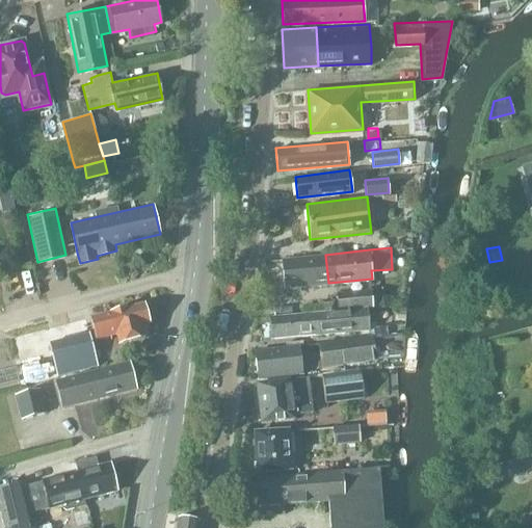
[(285,287),(328,283),(325,255),(283,259),(285,287)]
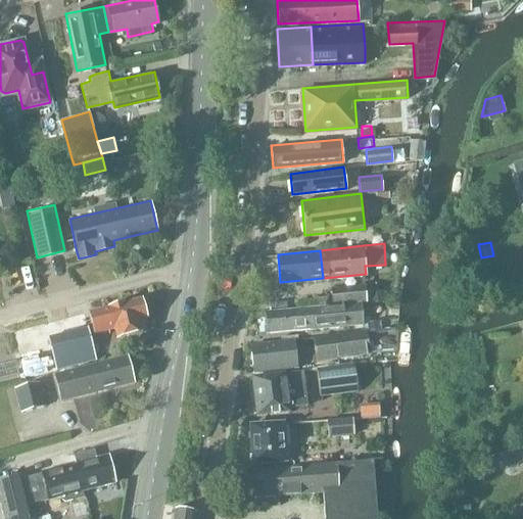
[(334,302),(365,299),(364,285),(333,288),(334,302)]
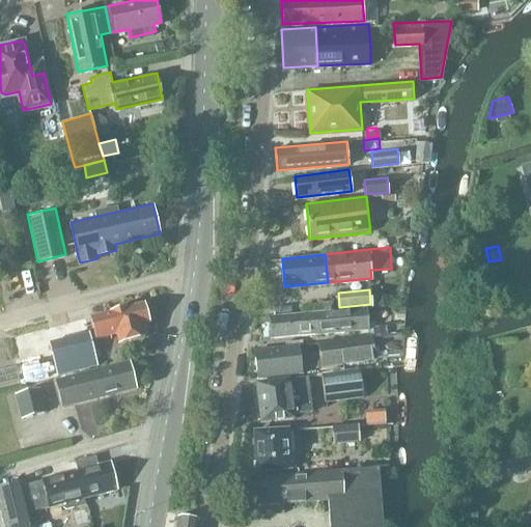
[(389,294),(375,295),(376,305),(390,304),(389,294)]
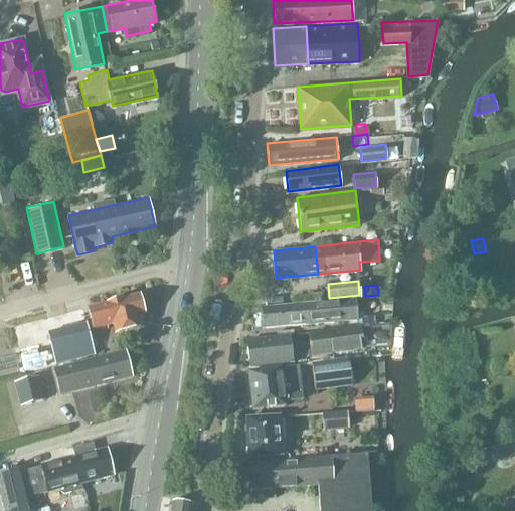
[(320,290),(307,291),(308,301),(321,300),(320,290)]
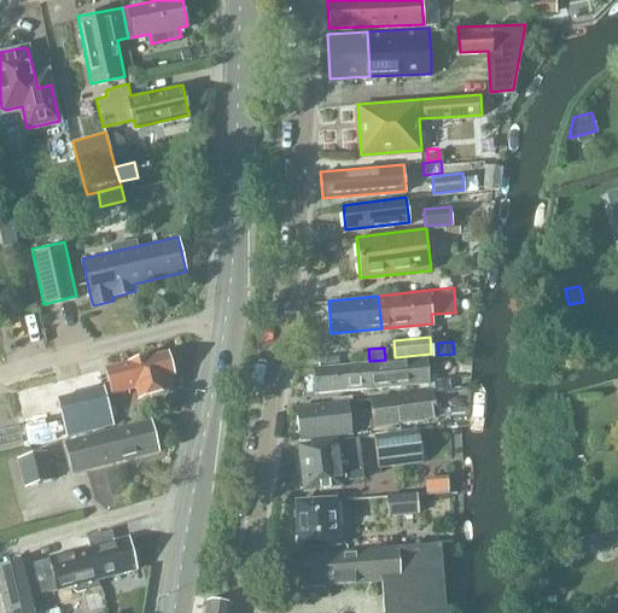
[(169,389),(165,377),(174,374),(168,351),(106,367),(112,392),(135,385),(139,397),(169,389)]
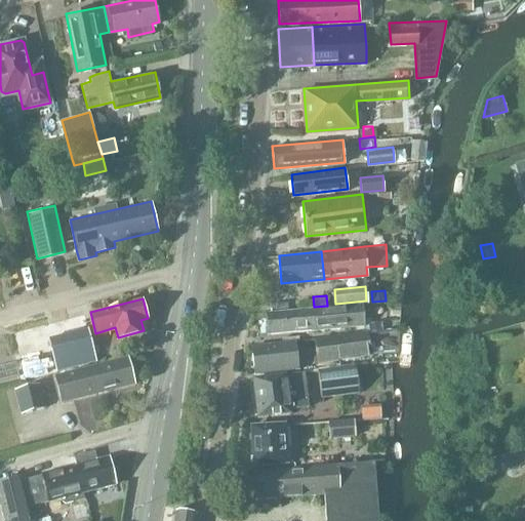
[(309,308),(311,329),(368,324),(367,303),(309,308)]
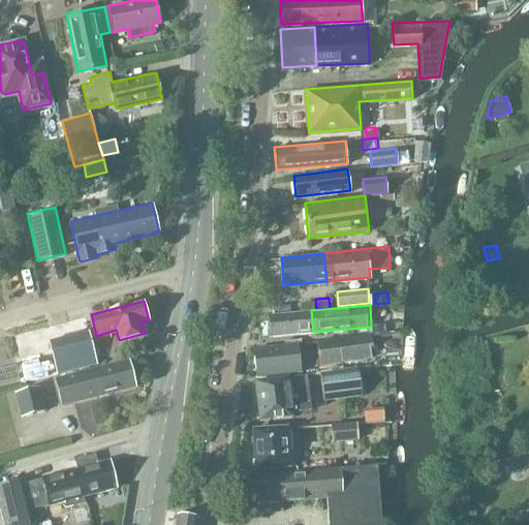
[(270,336),(313,332),(311,310),(269,313),(270,336)]
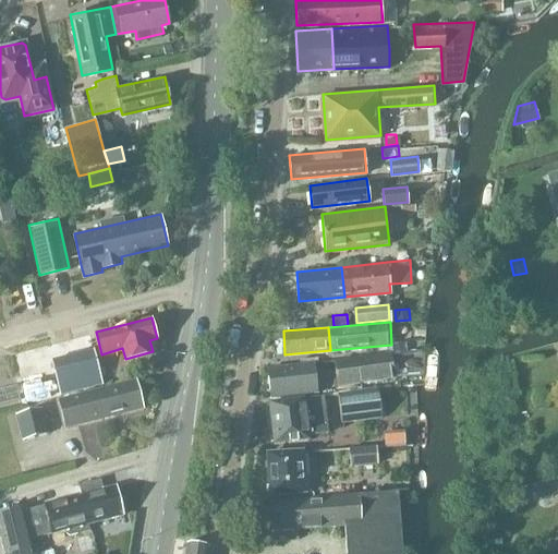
[(405,340),(392,342),(393,351),(407,349),(405,340)]
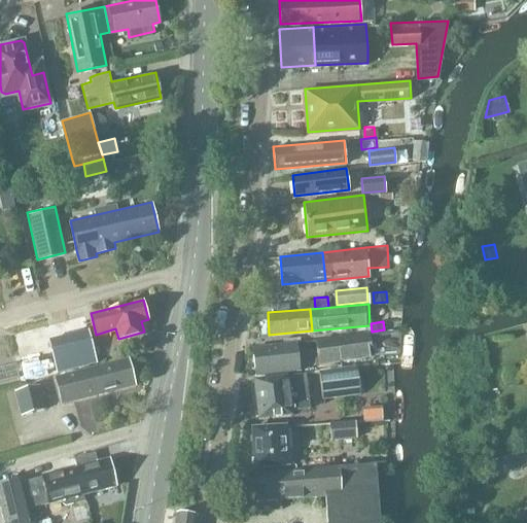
[(96,360),(88,328),(48,339),(57,371),(96,360)]
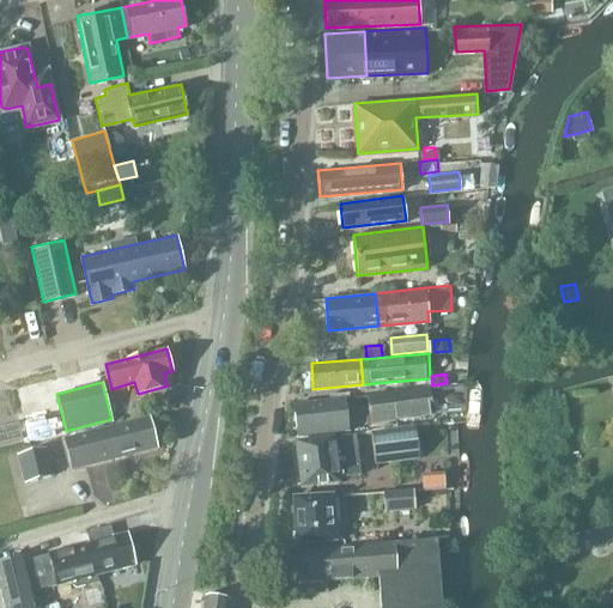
[(371,421),(434,413),(430,385),(368,394),(371,421)]
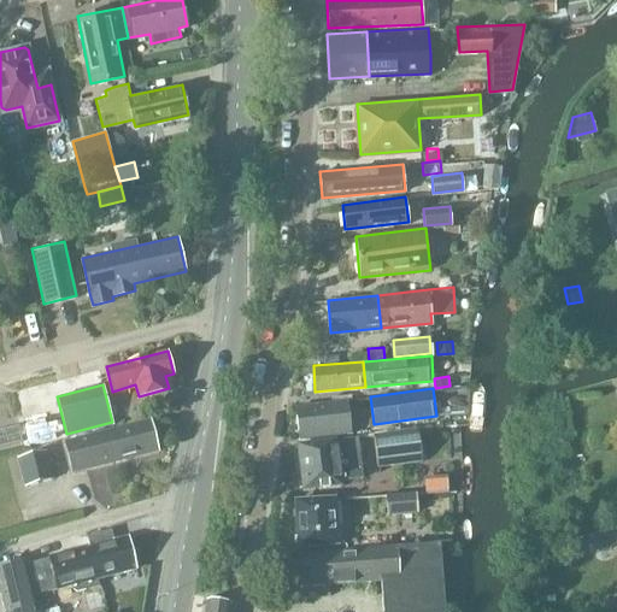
[(570,396),(562,409),(573,415),(580,401),(570,396)]
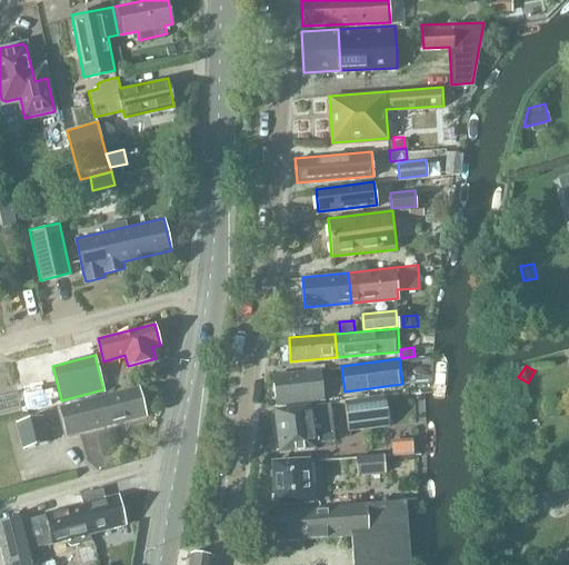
[(278,404),(323,398),(320,368),(275,375),(278,404)]
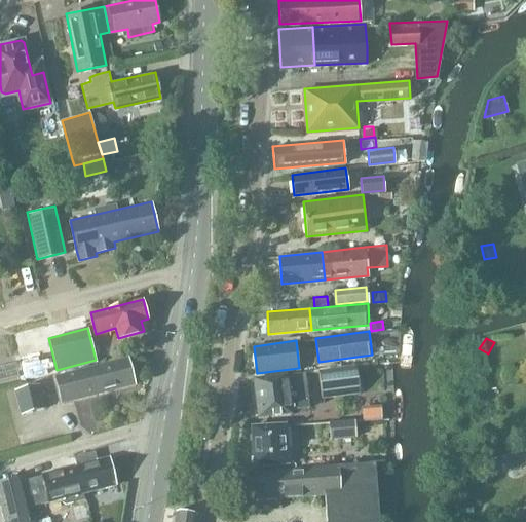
[(63,402),(135,383),(127,356),(55,375),(63,402)]
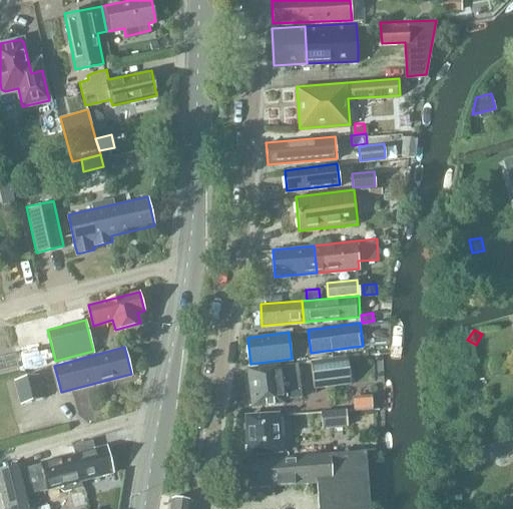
[(314,386),(352,382),(349,356),(311,361),(314,386)]
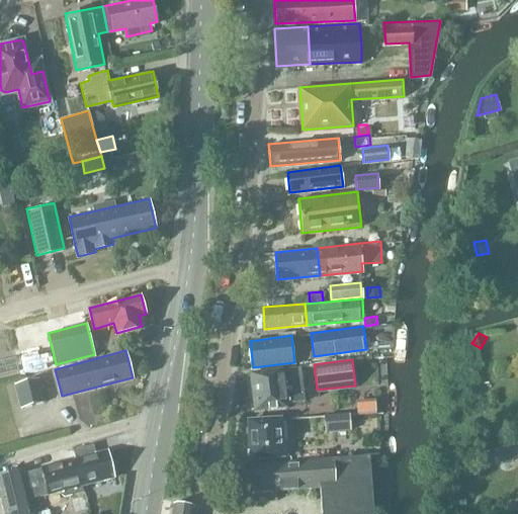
[(250,372),(254,410),(291,406),(291,402),(308,400),(305,364),(250,372)]
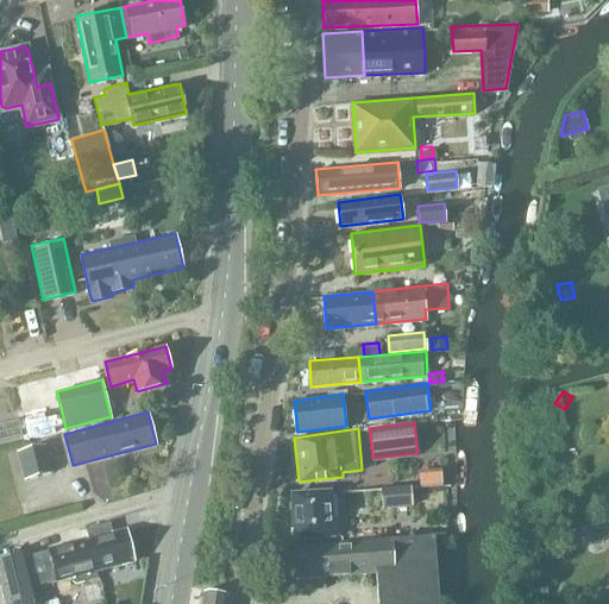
[(26,477),(54,470),(46,441),(19,450),(26,477)]
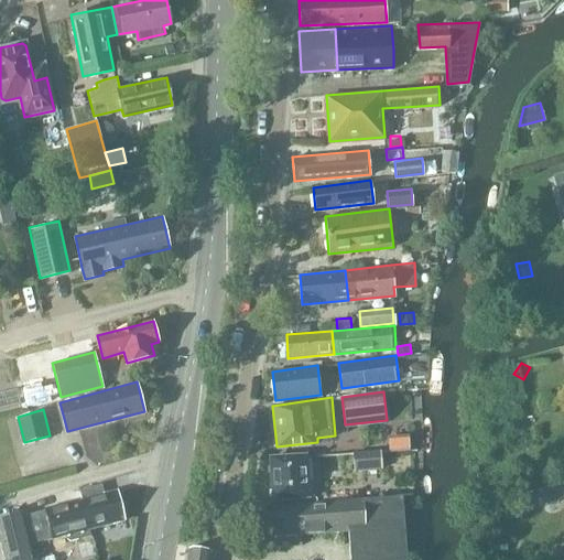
[(354,470),(381,466),(380,448),(353,450),(354,470)]
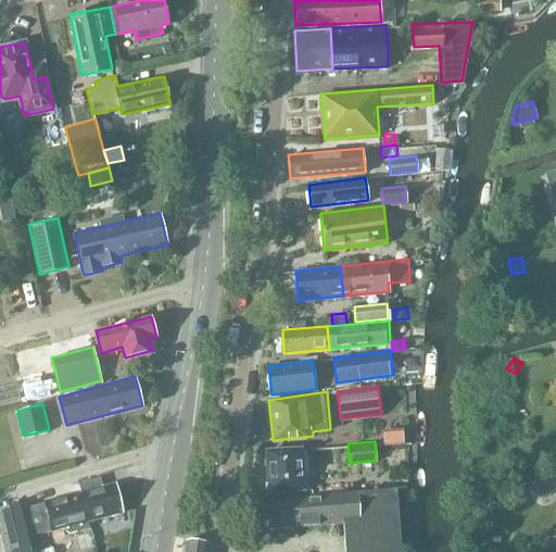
[(269,491),(304,489),(302,448),(266,450),(269,491)]
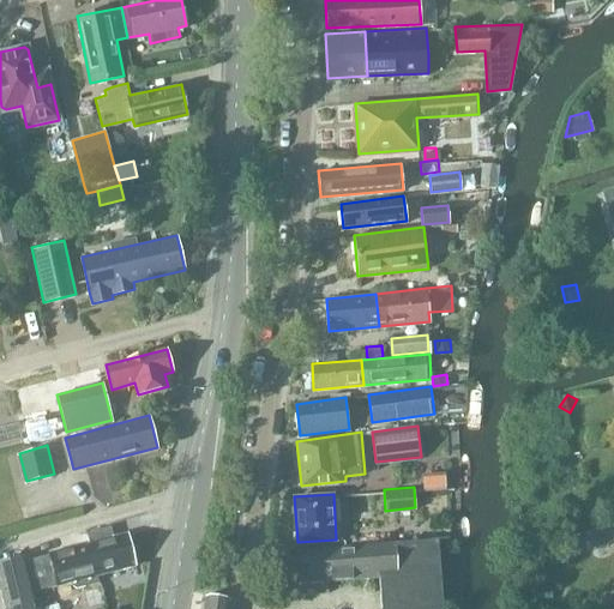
[(608,523),(584,530),(588,544),(597,544),(609,542),(612,535),(608,523)]
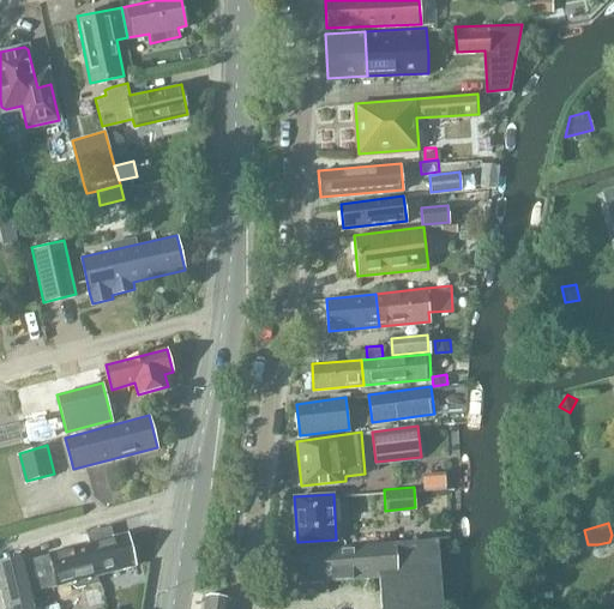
[(110,525),(86,531),(90,543),(97,573),(136,564),(128,531),(114,535),(110,525)]
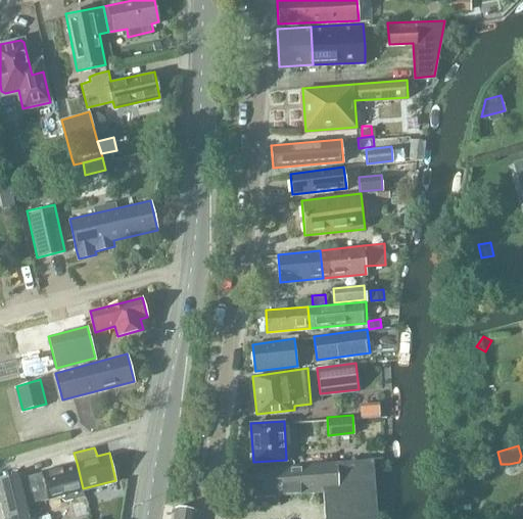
[(255,494),(323,490),(325,518),(377,518),(374,460),(253,467),(255,494)]
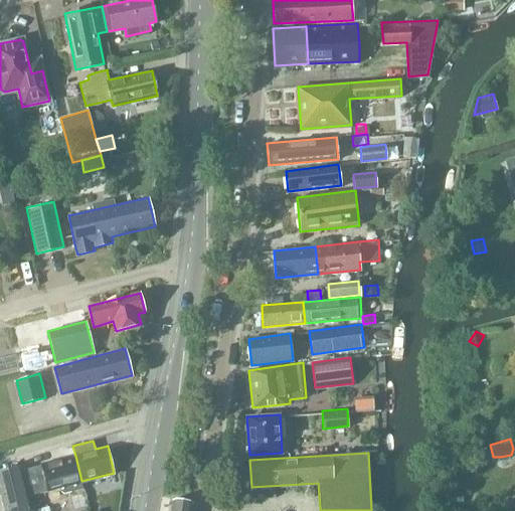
[(0,495),(0,496),(0,495),(0,510),(31,510),(27,493),(60,486),(61,490),(63,491),(71,489),(72,487),(72,483),(81,481),(75,456),(65,459),(21,470),(21,467),(0,472),(0,495)]
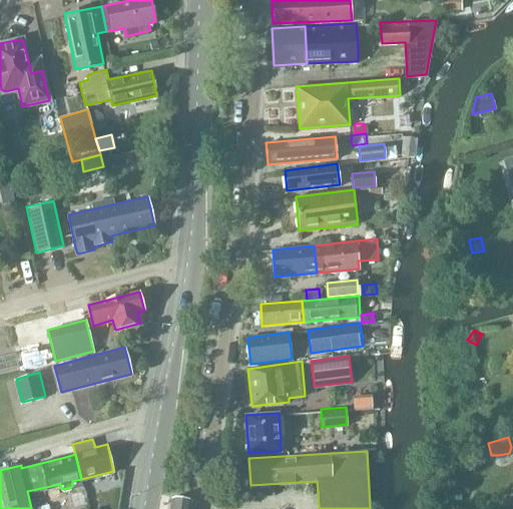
[(190,508),(192,501),(188,500),(188,496),(177,494),(176,499),(174,499),(172,508),(190,508)]
